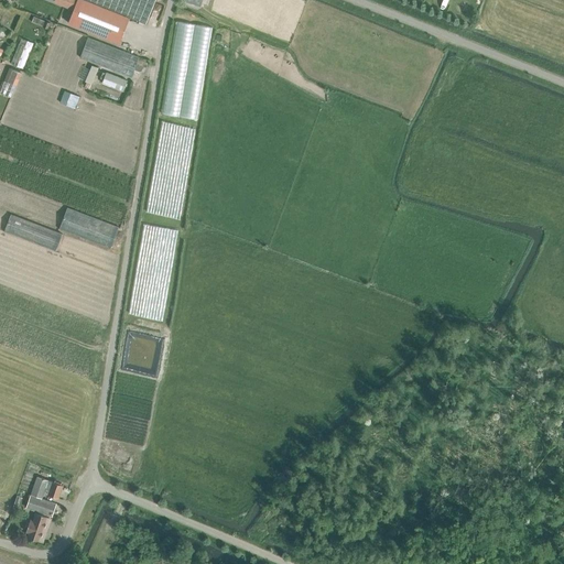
[(51,17),(58,0),(56,0),(28,0),(25,6),(51,17)]
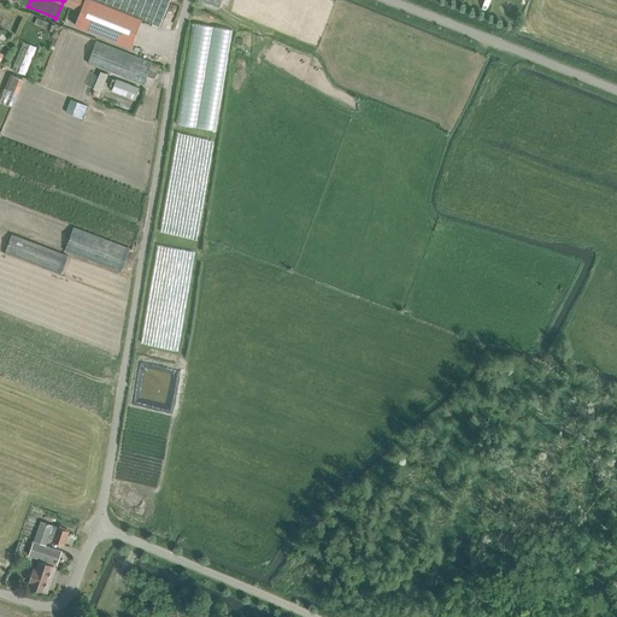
[(130,47),(141,19),(92,0),(83,0),(75,24),(130,47)]
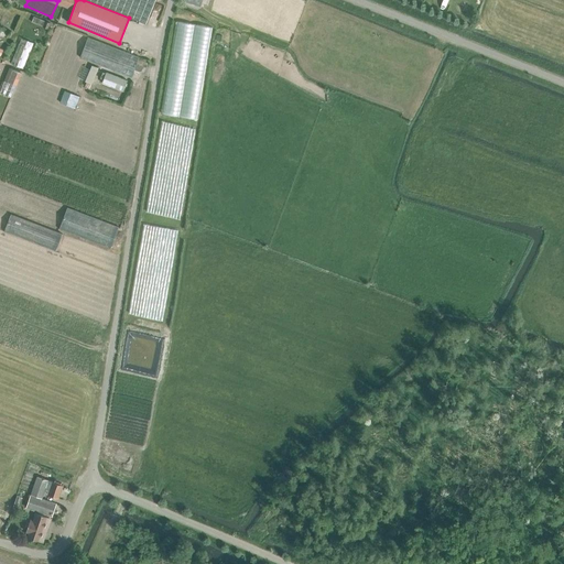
[(84,0),(129,18),(129,17),(145,23),(154,0),(84,0)]
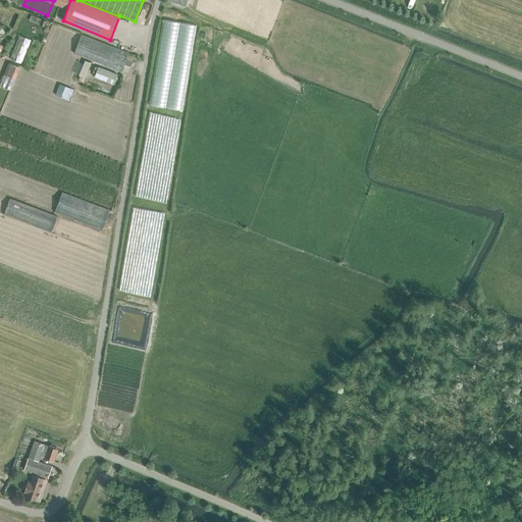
[(44,27),(46,21),(31,15),(29,20),(44,27)]
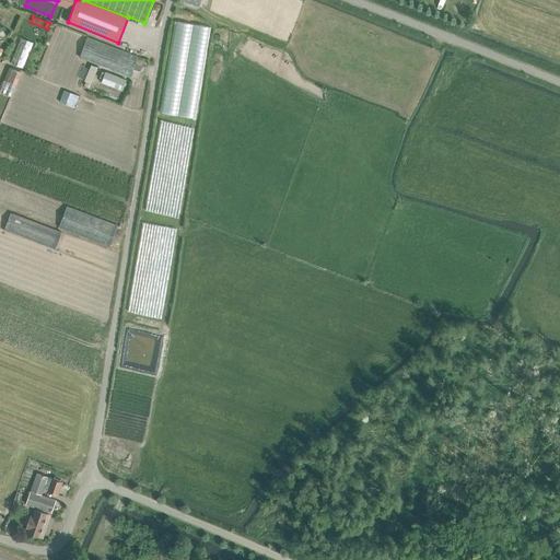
[(138,56),(86,36),(79,57),(130,77),(138,56)]
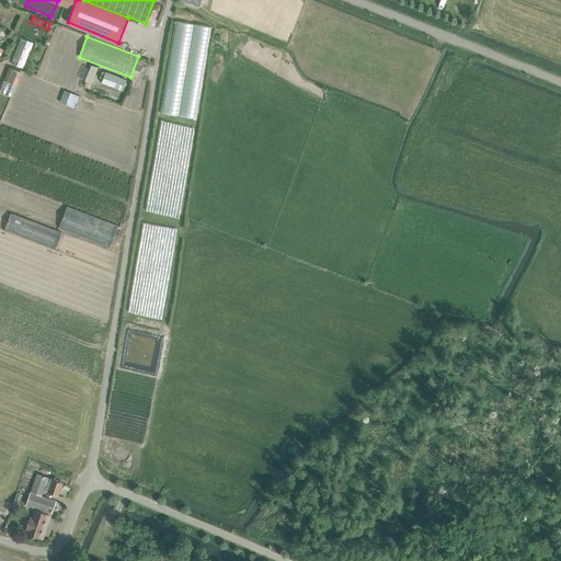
[(21,37),(11,63),(22,67),(32,43),(21,37)]
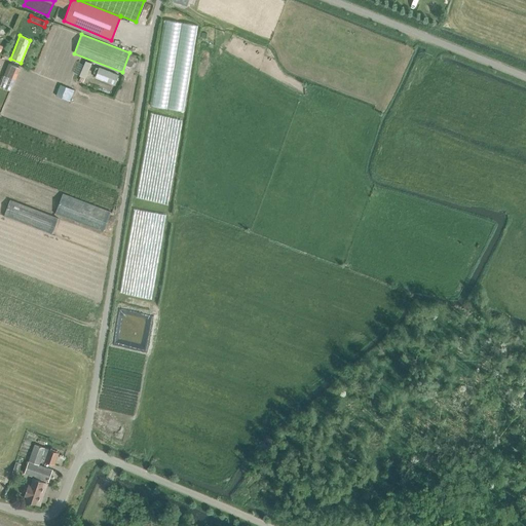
[(85,60),(80,75),(86,77),(91,62),(85,60)]
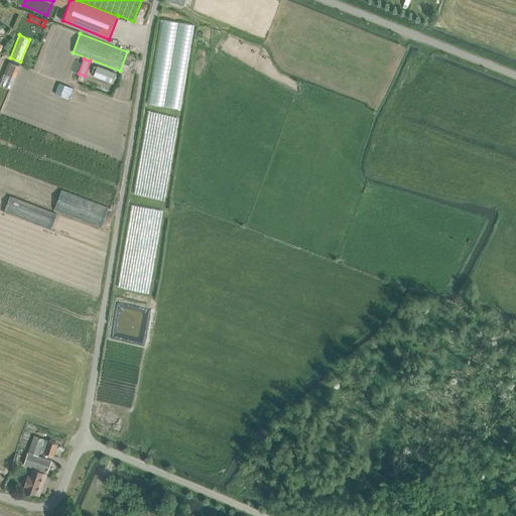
[(18,66),(9,61),(0,84),(9,88),(18,66)]
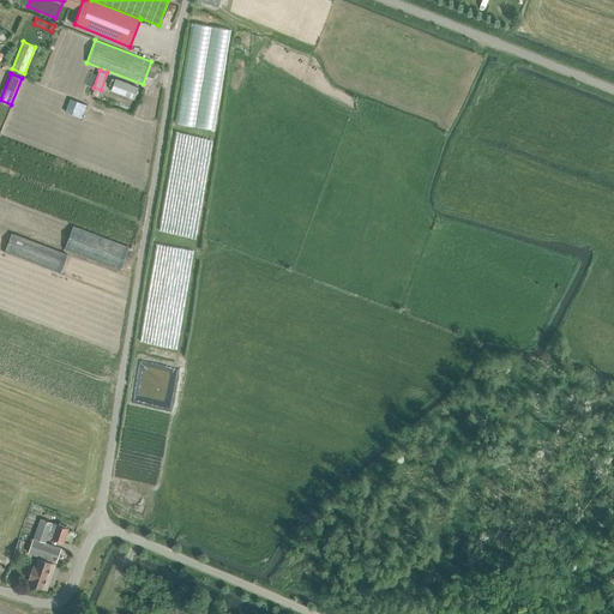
[(110,90),(133,100),(138,86),(115,78),(110,90)]
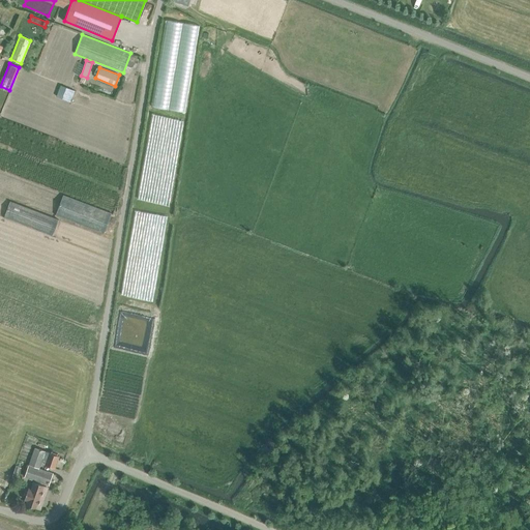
[(68,101),(72,90),(60,85),(56,96),(68,101)]
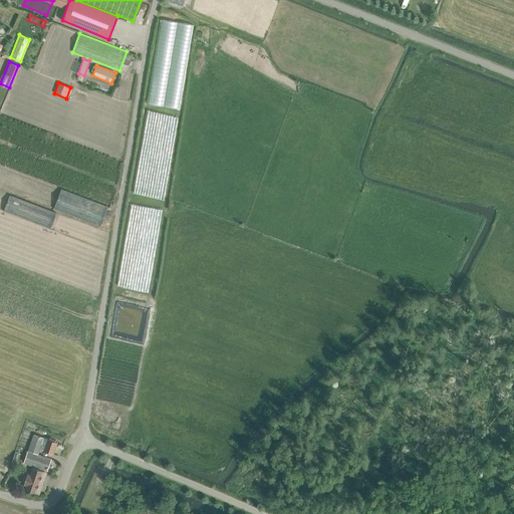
[(100,226),(107,207),(61,189),(53,208),(100,226)]
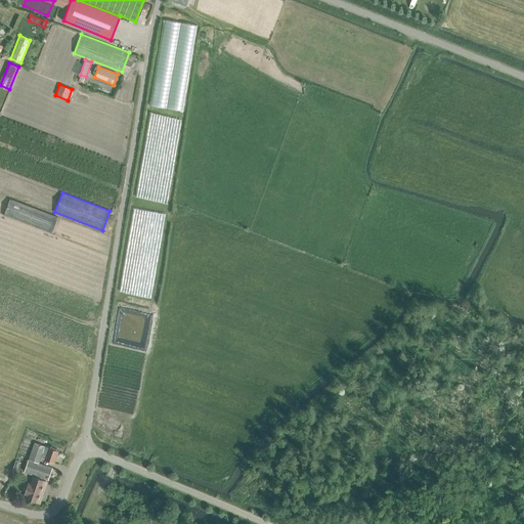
[(51,232),(57,217),(10,199),(4,215),(51,232)]
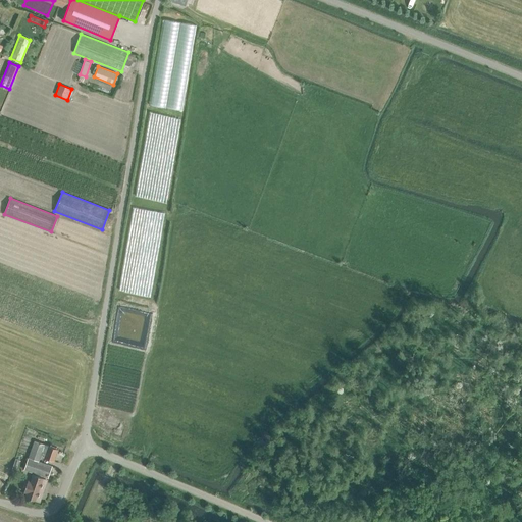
[(23,470),(48,478),(52,466),(39,461),(41,454),(44,455),(44,457),(54,461),(58,450),(35,441),(29,458),(28,458),(23,470)]
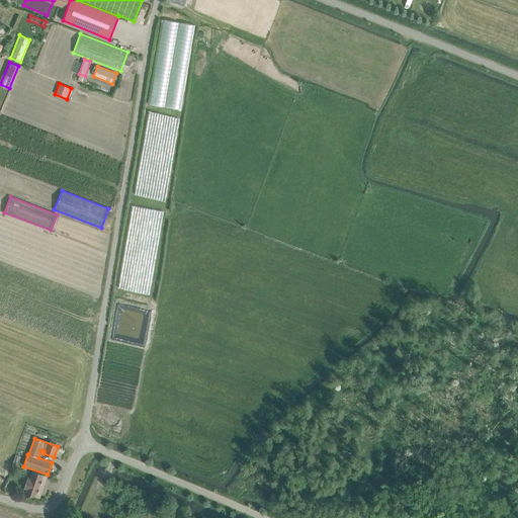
[(26,489),(24,493),(39,498),(47,476),(32,470),(30,478),(27,477),(23,488),(26,489)]
